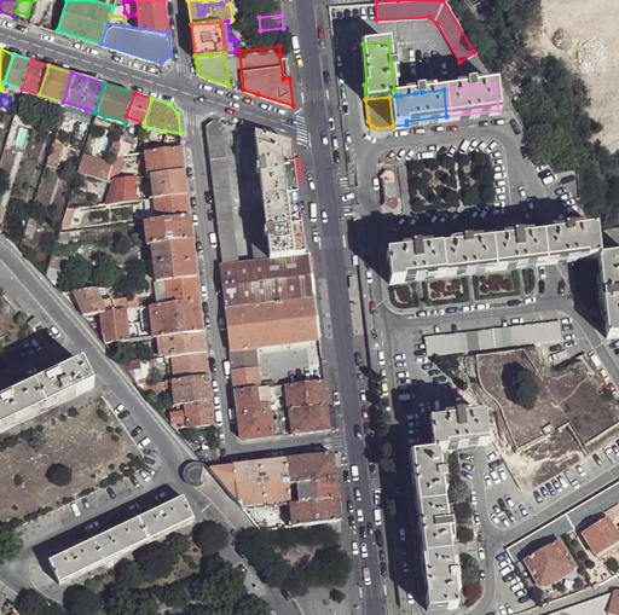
[(84,119),(86,109),(63,102),(62,105),(61,110),(84,119)]
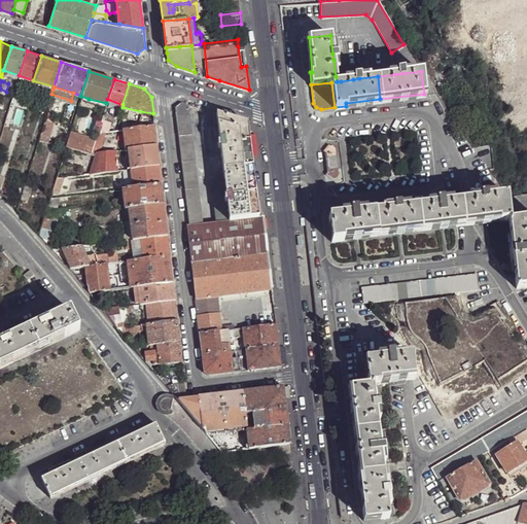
[(47,105),(51,94),(53,90),(47,89),(43,103),(47,105)]
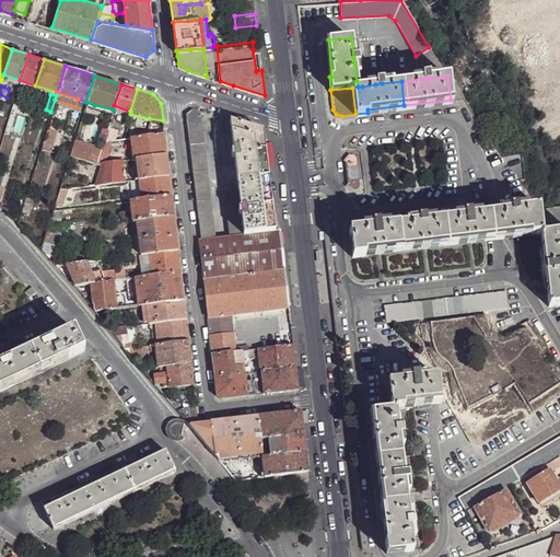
[(84,107),(89,109),(92,111),(94,105),(85,102),(84,107)]
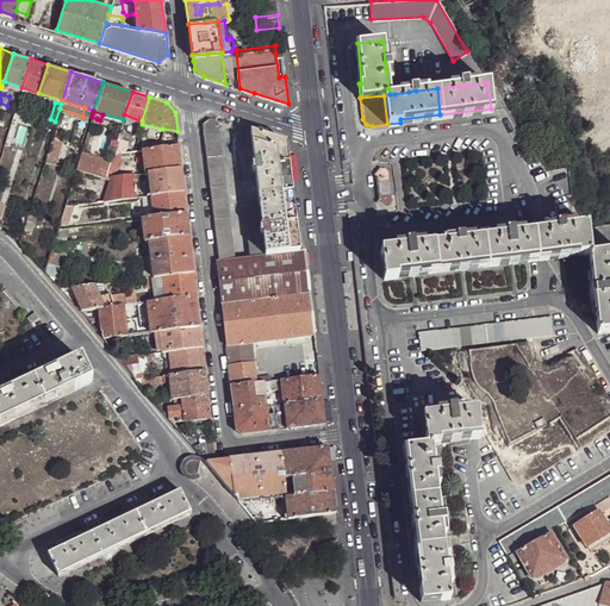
[(203,122),(219,258),(234,257),(217,119),(210,116),(203,122)]
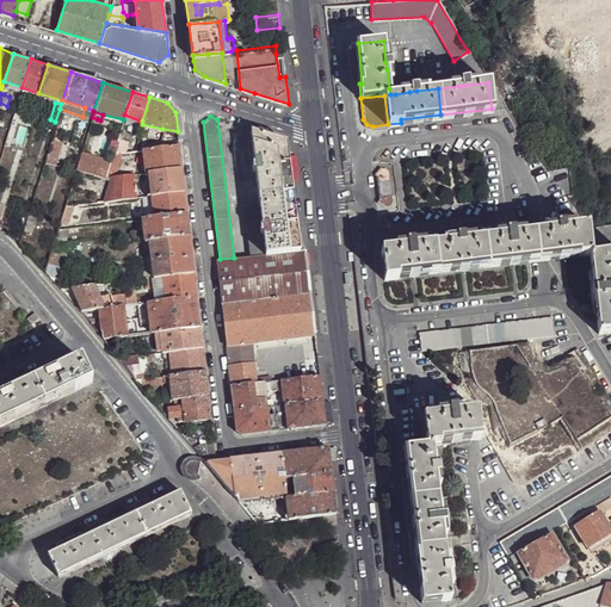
[(84,143),(82,149),(86,150),(97,119),(92,117),(88,125),(87,130),(84,143)]
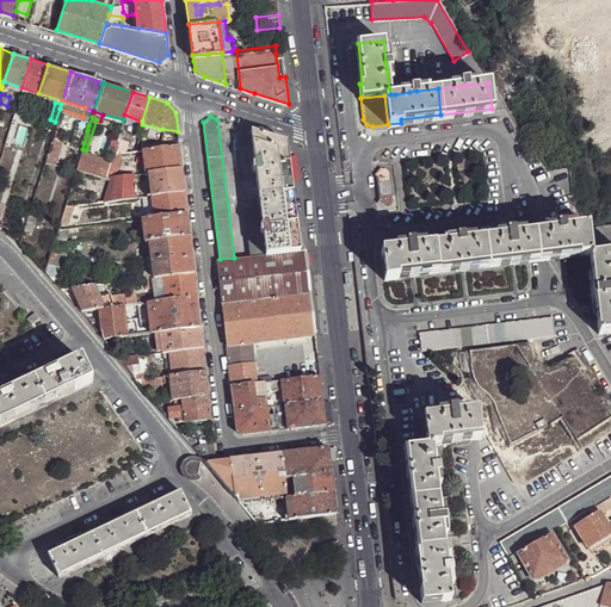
[(160,146),(179,143),(178,131),(162,129),(161,141),(160,146)]
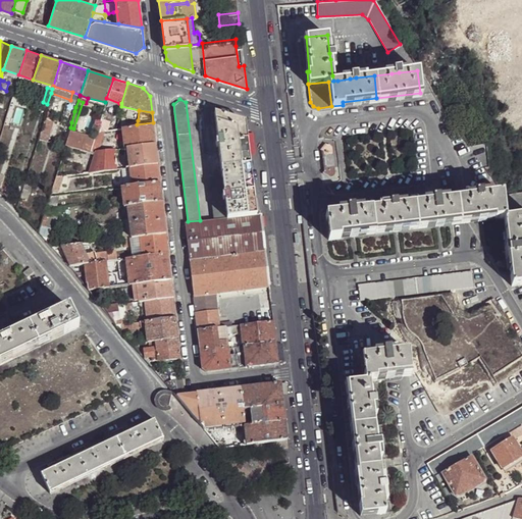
[(218,144),(220,166),(250,163),(246,126),(245,120),(238,117),(214,110),(217,139),(218,144)]
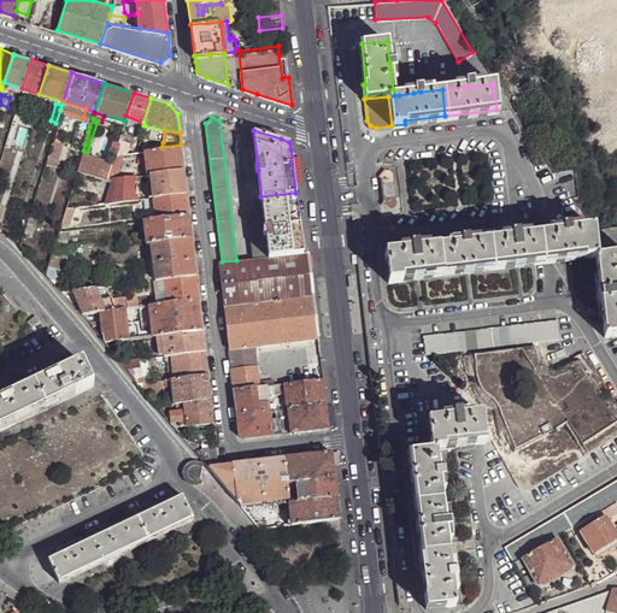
[(53,136),(48,148),(57,151),(60,139),(53,136)]
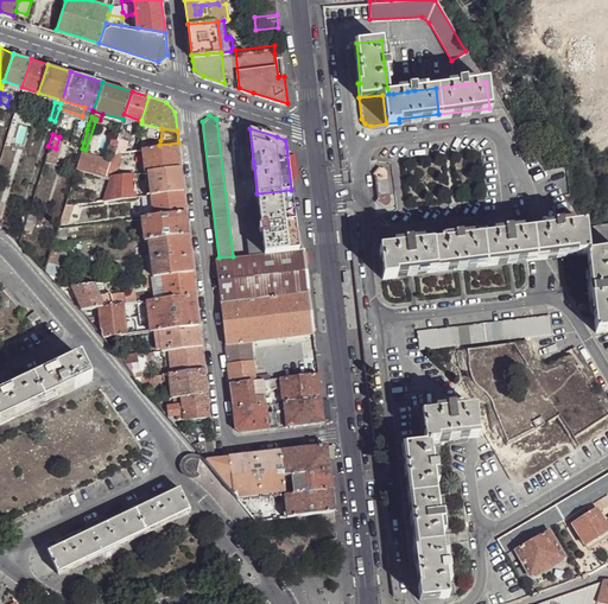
[(112,150),(121,150),(124,148),(127,138),(116,135),(112,150)]
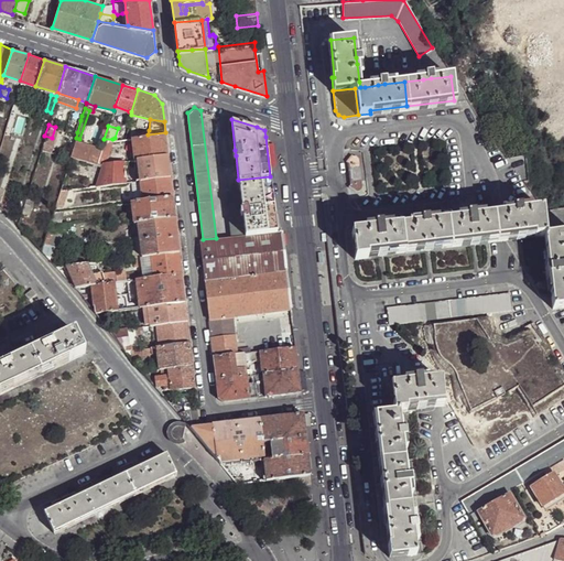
[(137,158),(167,154),(165,132),(148,135),(145,135),(138,136),(132,137),(134,158),(137,158)]
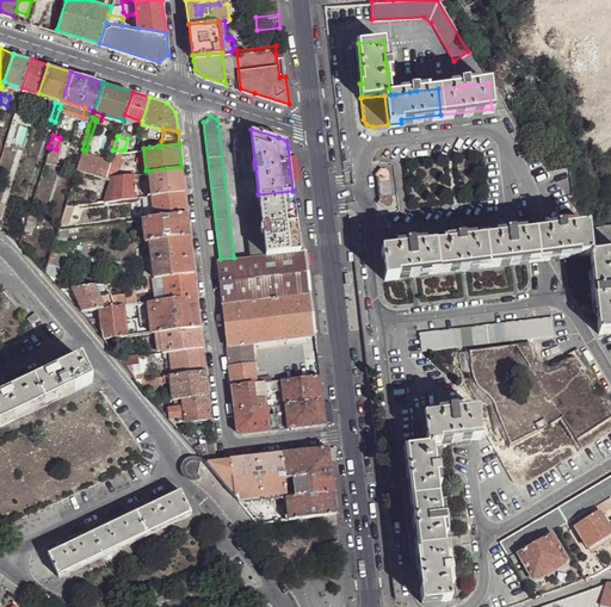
[(82,149),(76,166),(105,175),(109,162),(110,158),(86,150),(82,149)]
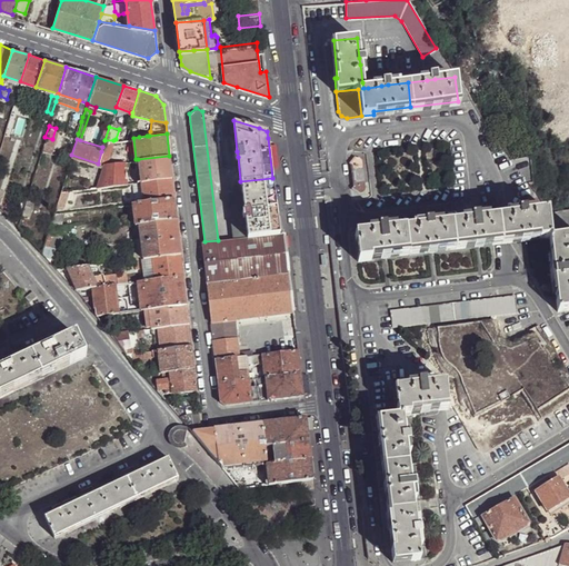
[(102,147),(101,151),(109,154),(113,140),(105,140),(102,147)]
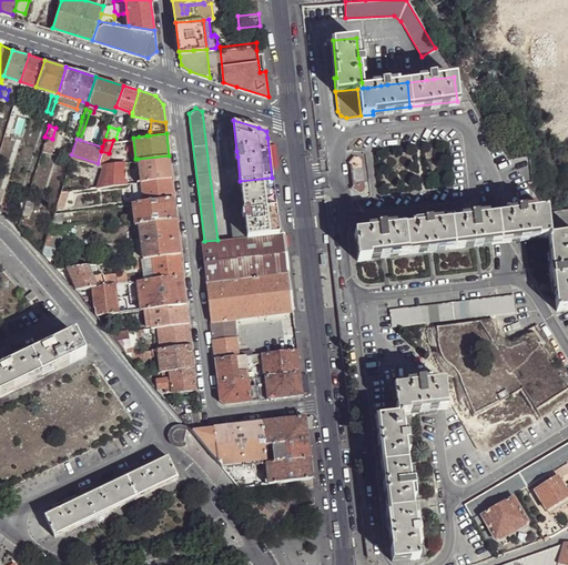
[(101,151),(98,163),(103,163),(107,163),(109,153),(101,151)]
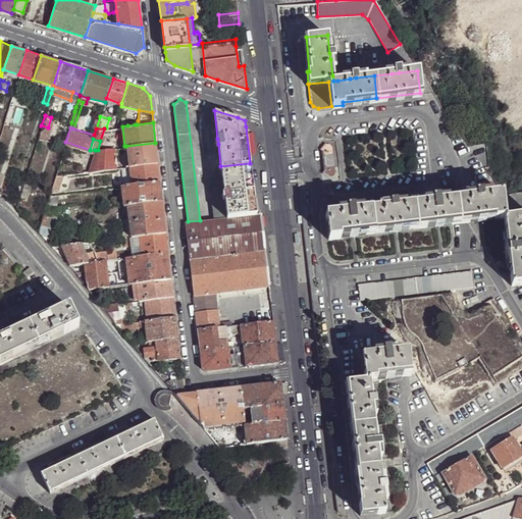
[(129,165),(157,162),(155,143),(126,146),(127,149),(129,165)]
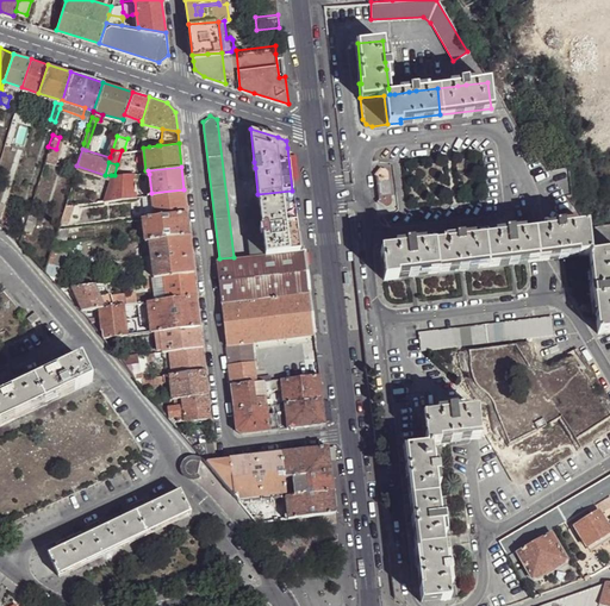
[(384,202),(388,199),(386,170),(380,167),(374,174),(377,198),(384,202)]
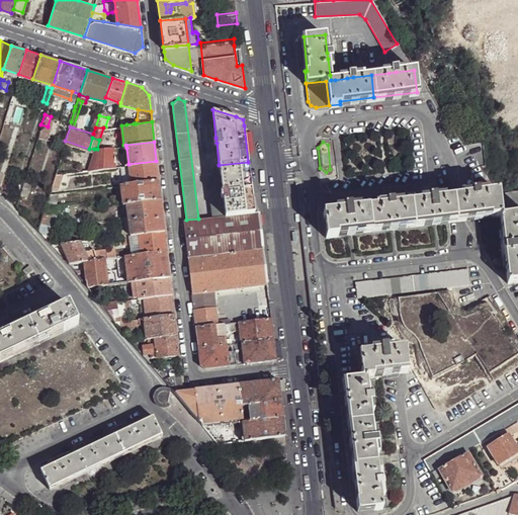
[(88,168),(116,166),(114,152),(113,147),(97,149),(94,149),(88,168)]
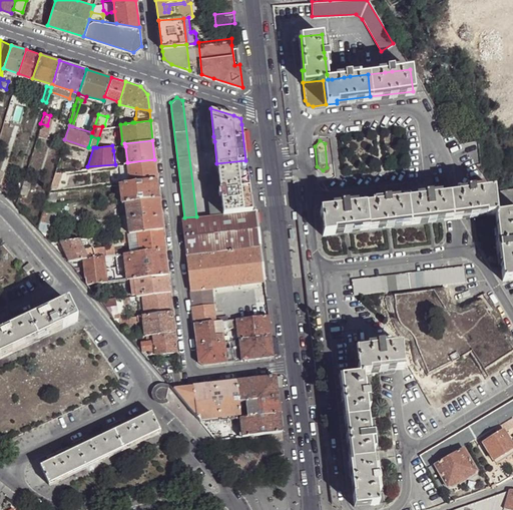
[(129,181),(156,177),(154,159),(127,162),(129,181)]
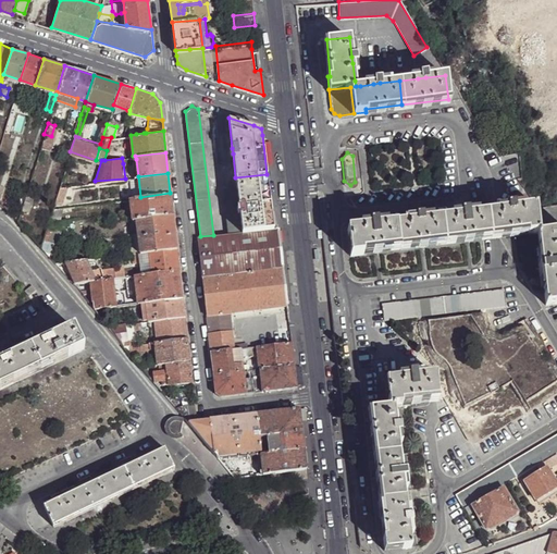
[(242,232),(273,229),(267,174),(235,177),(236,187),(242,232)]
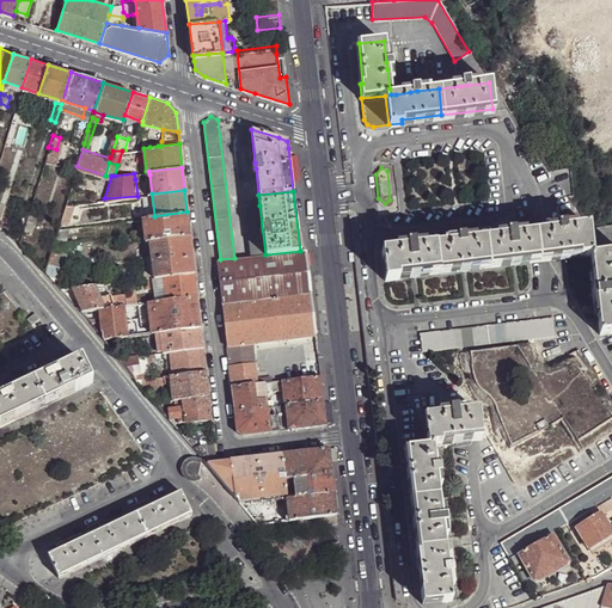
[(66,203),(60,221),(69,221),(74,203),(66,203)]
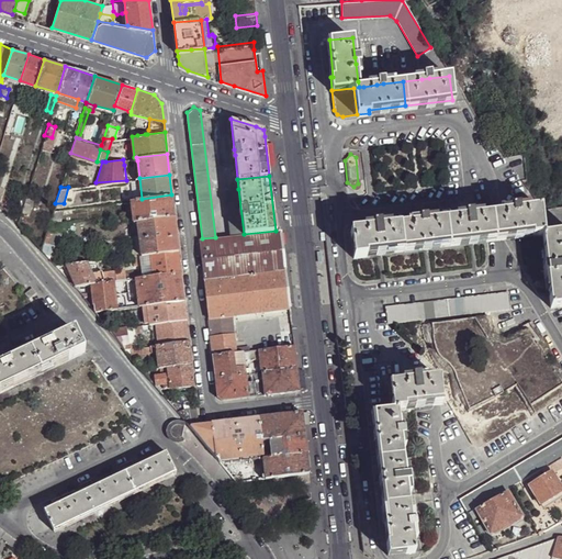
[(225,190),(229,235),(244,234),(238,189),(225,190)]
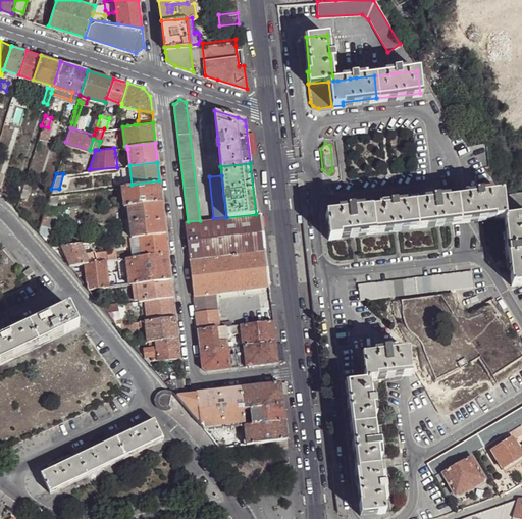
[(0,187),(16,206),(19,195),(3,178),(0,187)]
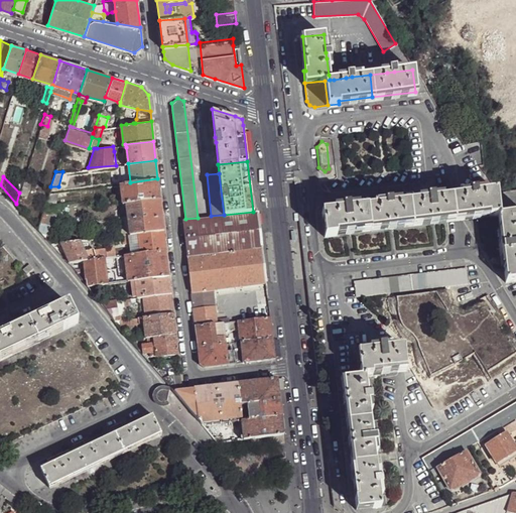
[(126,203),(160,198),(157,178),(130,182),(120,184),(122,203),(126,203)]
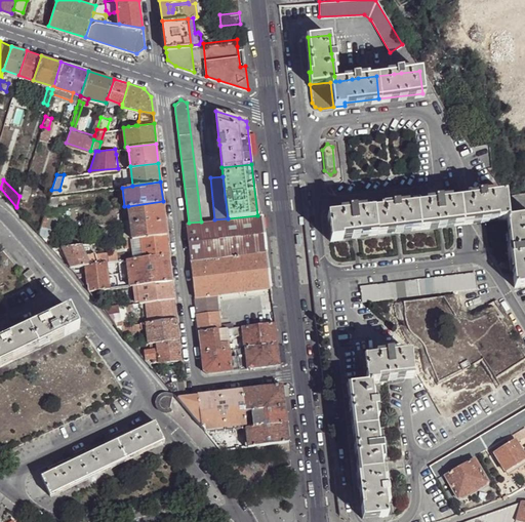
[(459,198),(462,221),(469,219),(495,216),(496,219),(506,218),(507,217),(505,193),(484,195),(478,196),(462,198),(459,198)]
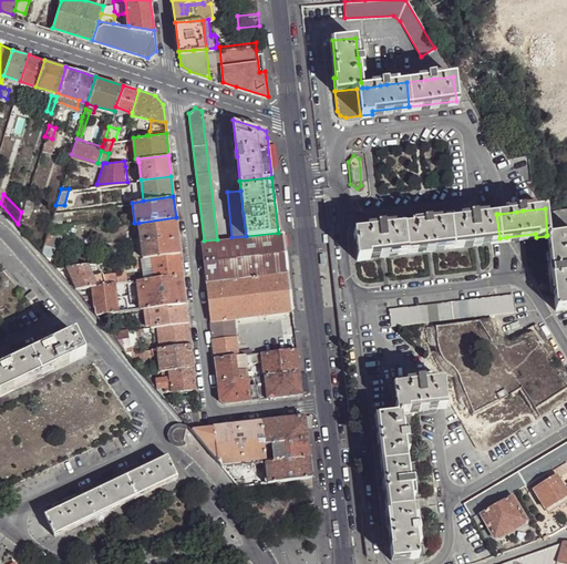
[(53,212),(51,219),(59,222),(61,222),(63,211),(53,212)]
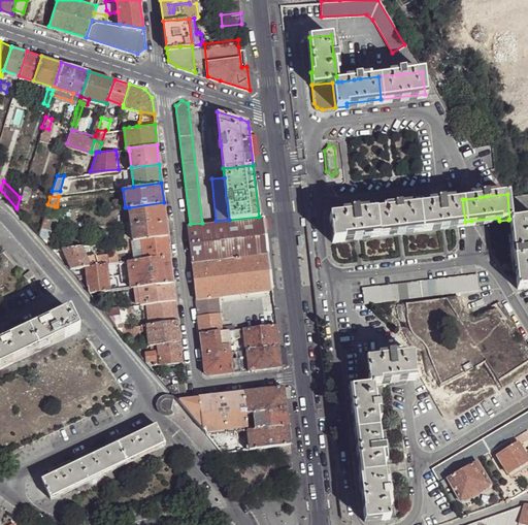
[(419,204),(422,227),(465,222),(462,199),(443,201),(437,202),(419,204)]
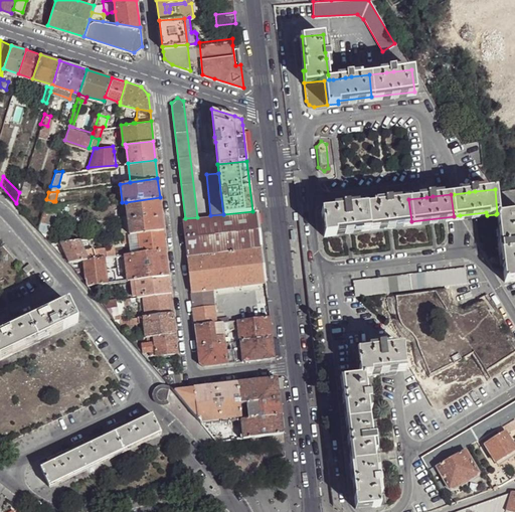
[(137,231),(163,228),(160,197),(126,202),(127,216),(129,232),(137,231)]
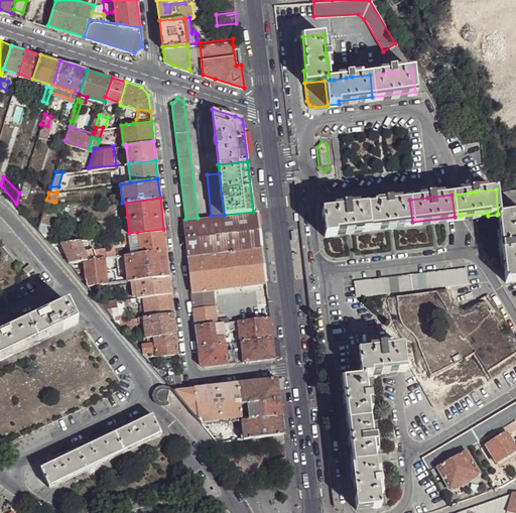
[(367,205),(370,227),(412,222),(409,200),(391,202),(385,203),(367,205)]
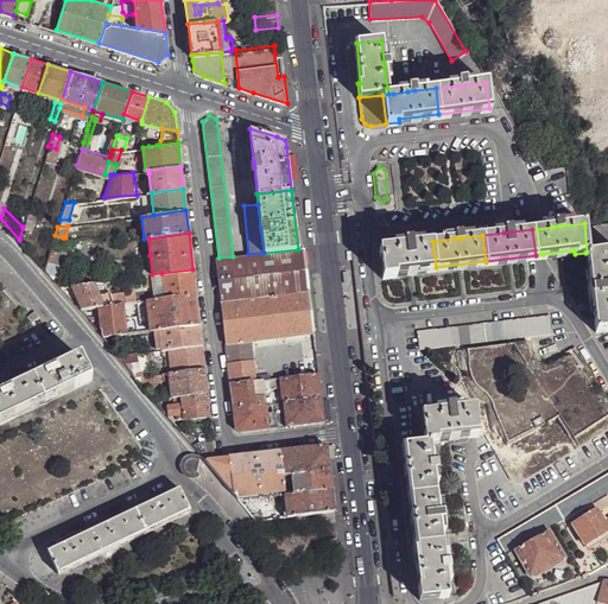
[(411,243),(404,245),(379,248),(382,277),(397,274),(396,271),(436,267),(432,241),(411,243)]
